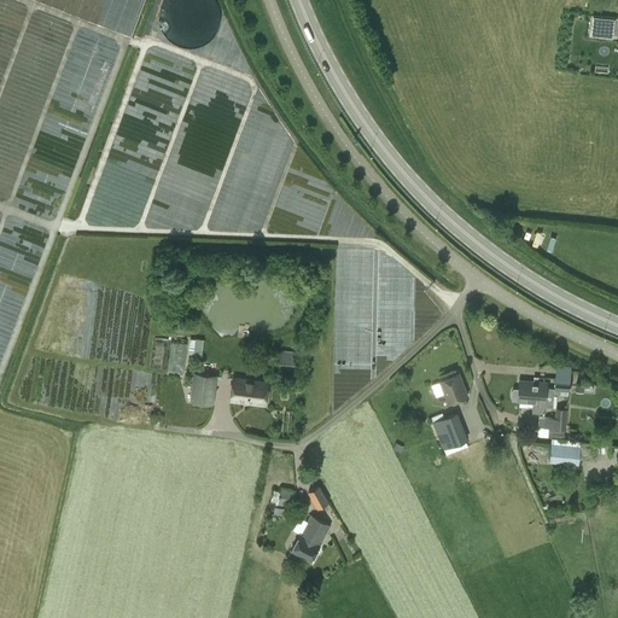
[(614,18),(593,16),(592,34),(612,36),(614,18)]
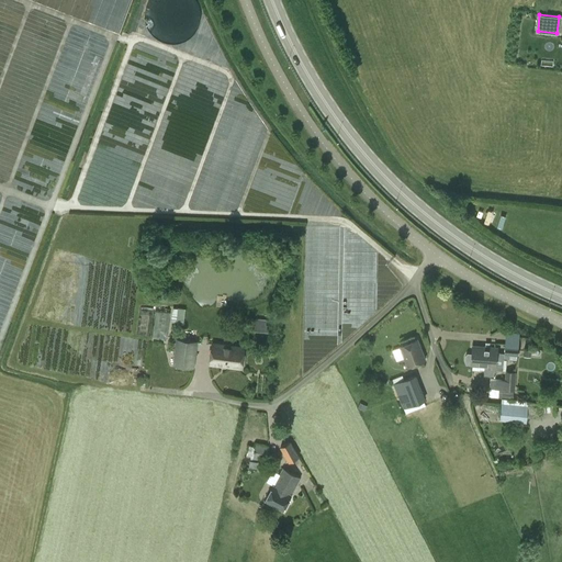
[(184,324),(186,310),(178,308),(173,308),(171,323),(184,324)]
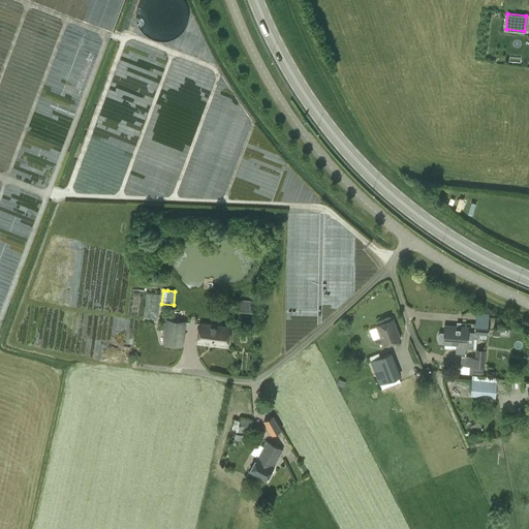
[(157,319),(160,294),(147,292),(144,317),(157,319)]
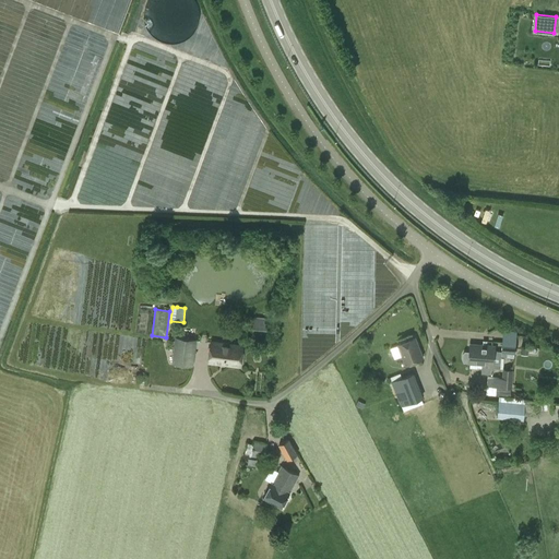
[(251,329),(269,331),(270,320),(253,318),(251,329)]
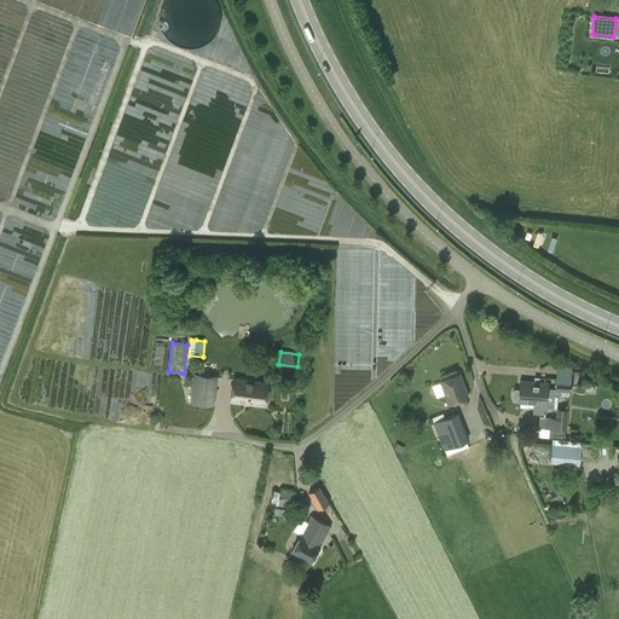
[(557,365),(555,395),(570,397),(570,393),(571,393),(573,366),(557,365)]
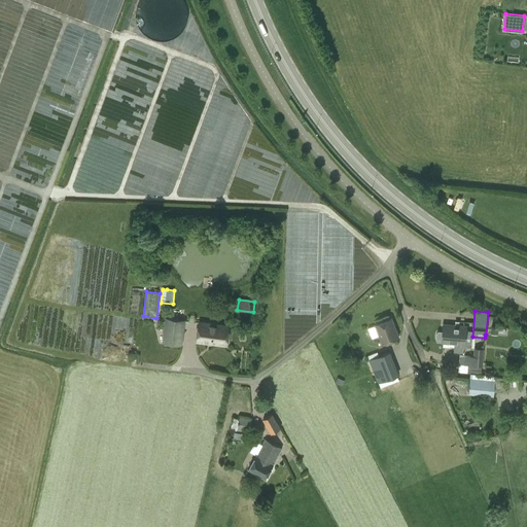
[(181,344),(184,319),(175,318),(175,314),(161,313),(160,318),(165,318),(163,342),(181,344)]
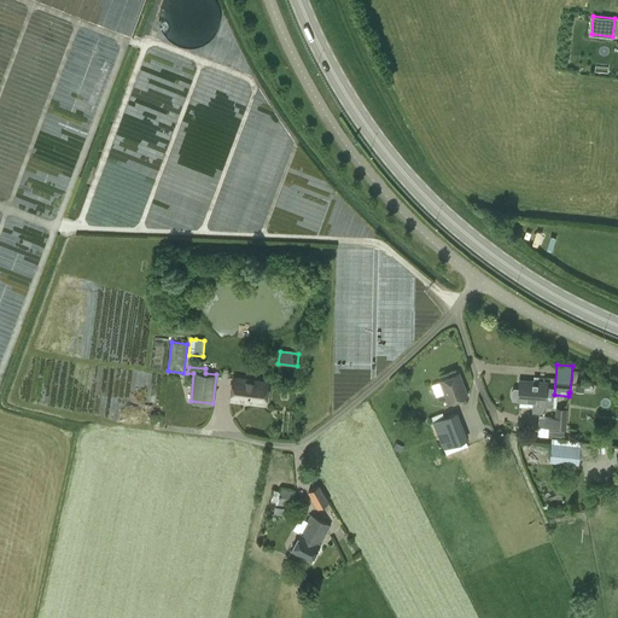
[(441,379),(449,402),(467,395),(459,373),(441,379)]
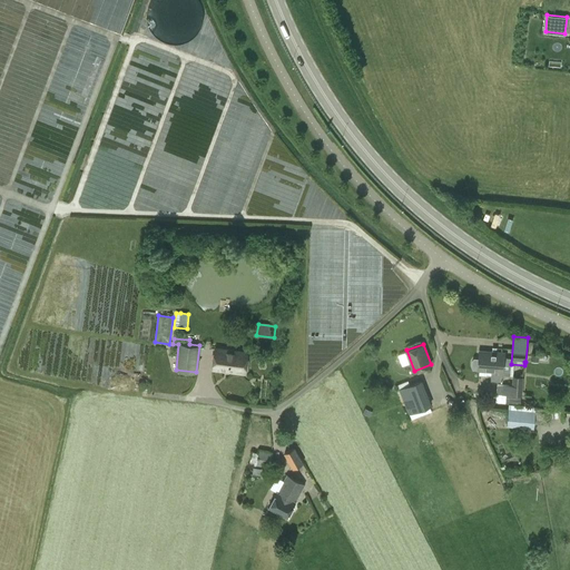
[(246,373),(248,352),(215,347),(213,369),(246,373)]
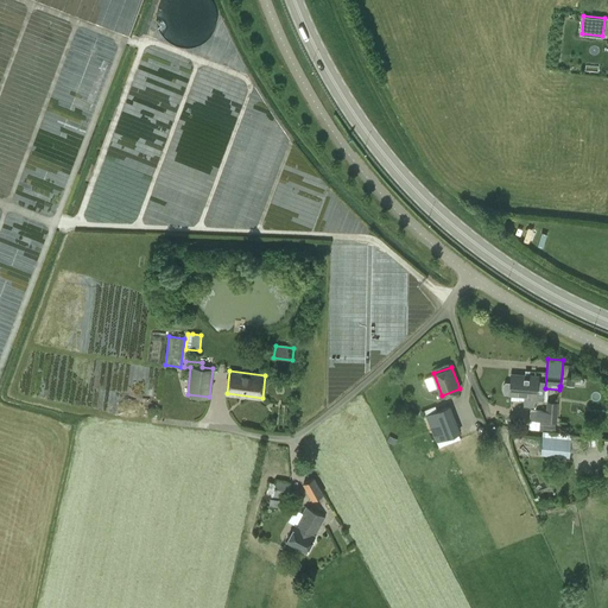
[(537,397),(538,377),(511,374),(511,382),(506,382),(504,385),(504,391),(505,393),(524,396),(524,405),(536,406),(537,397)]
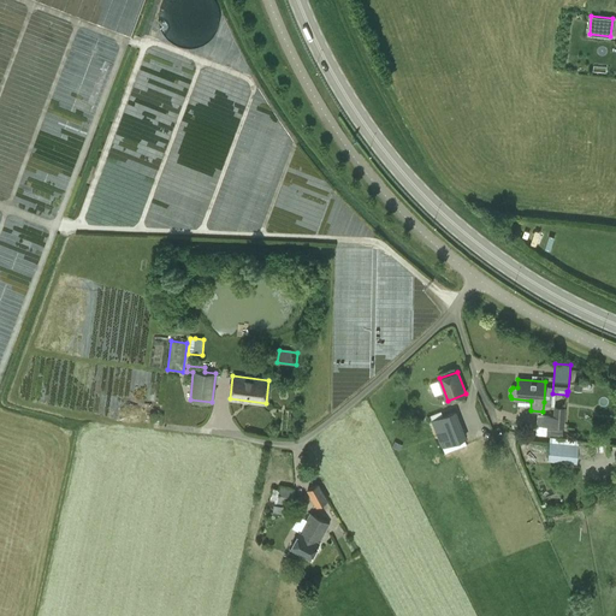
[(567,408),(555,407),(554,418),(538,416),(535,436),(546,436),(563,437),(563,427),(564,427),(567,408)]
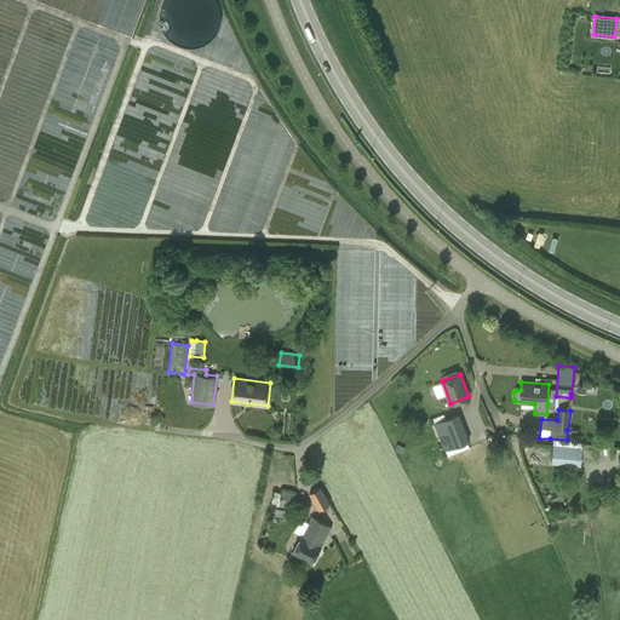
[(470,441),(459,414),(448,418),(447,414),(434,419),(435,423),(432,424),(435,429),(436,428),(445,451),(446,451),(448,457),(470,448),(468,442),(470,441)]
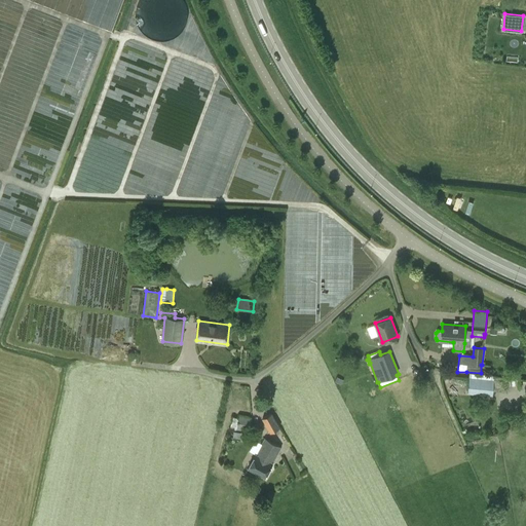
[(495,375),(470,373),(467,393),(493,396),(494,387),(496,388),(496,383),(494,383),(495,375)]
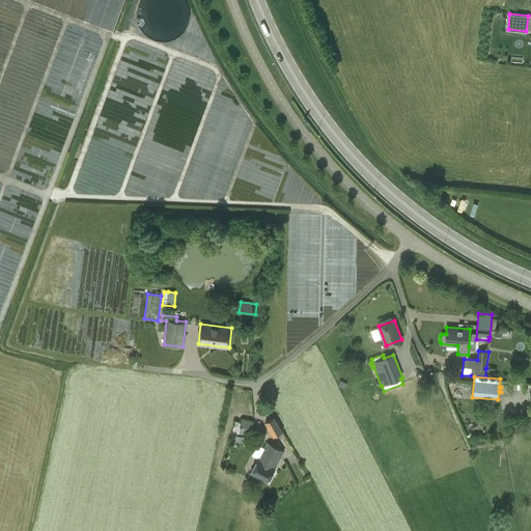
[(264,422),(273,437),(282,431),(275,417),(264,422)]
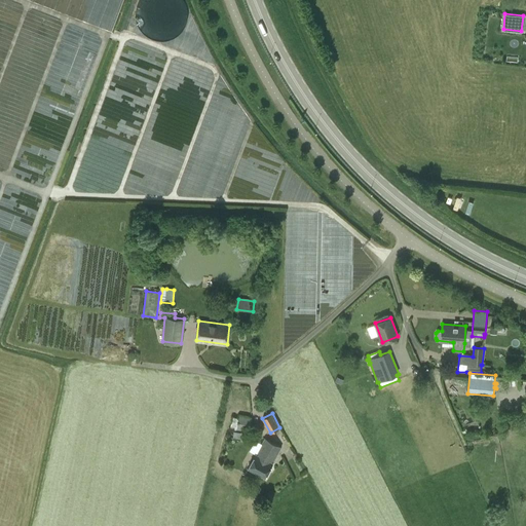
[(251,418),(238,416),(236,429),(249,431),(251,418)]
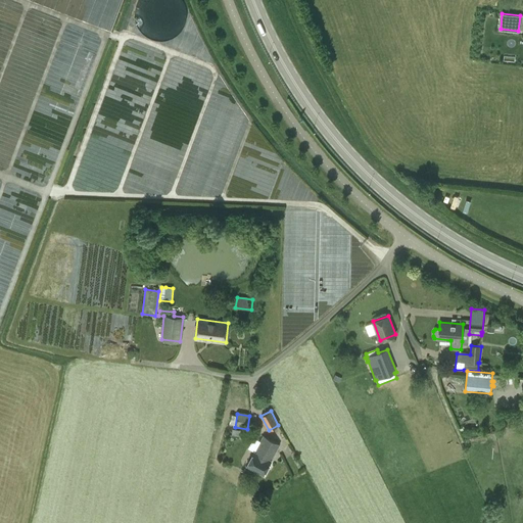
[(247,465),(265,474),(272,461),(271,460),(280,444),(264,436),(255,452),(254,452),(247,465)]
